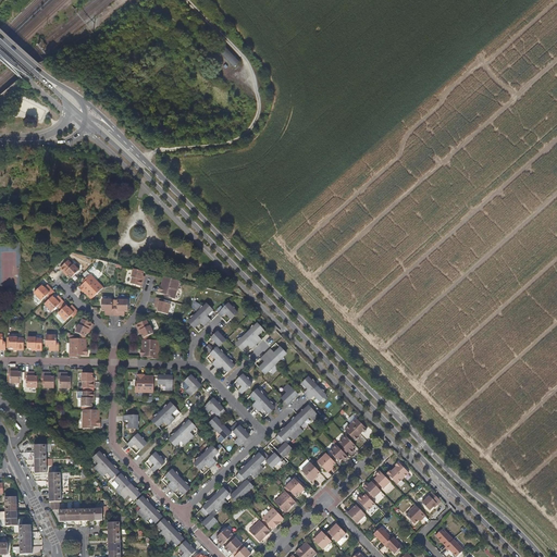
[(225,47),(220,52),(234,67),(239,62),(225,47)]
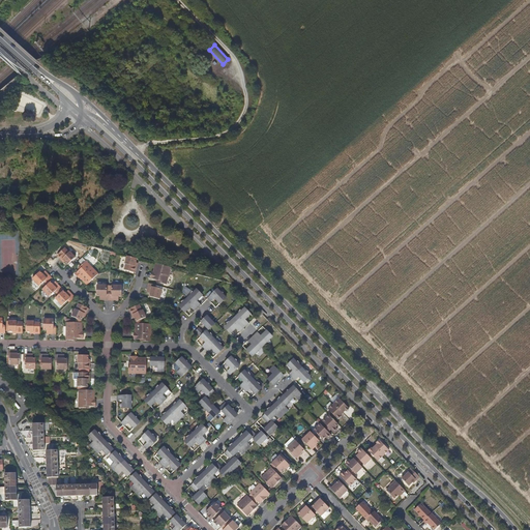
[(64,247),(56,256),(61,260),(63,259),(65,261),(68,264),(76,257),(70,249),(68,252),(64,247)]
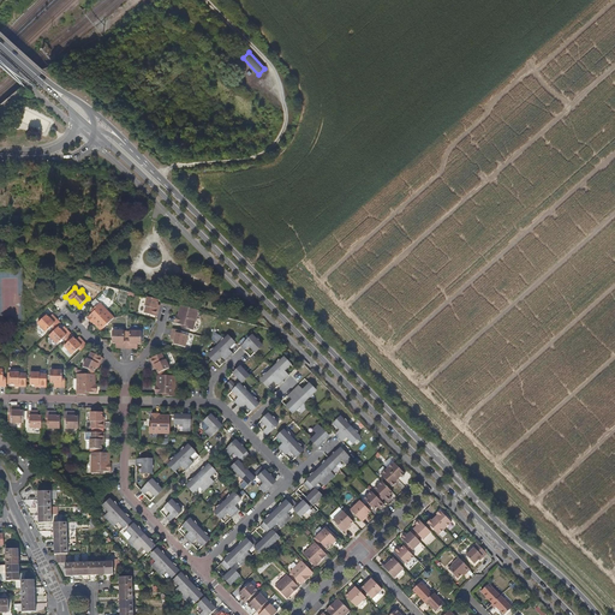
[(157,304),(159,300),(147,297),(144,305),(147,306),(144,314),(156,317),(159,309),(156,308),(157,304)]
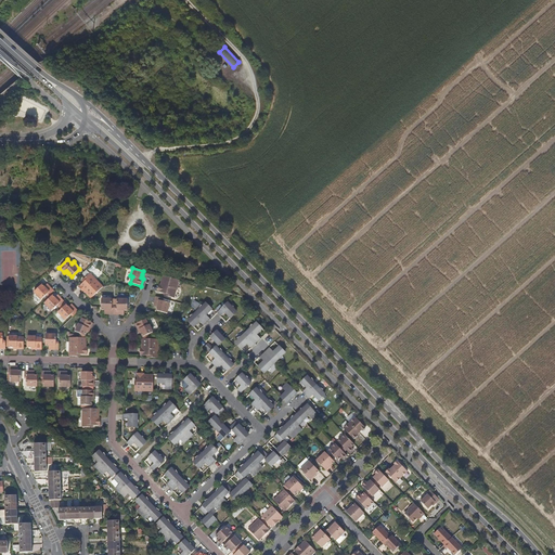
[(91,299),(103,287),(89,273),(84,279),(87,281),(85,283),(84,282),(78,287),(84,293),(85,293),(91,299)]
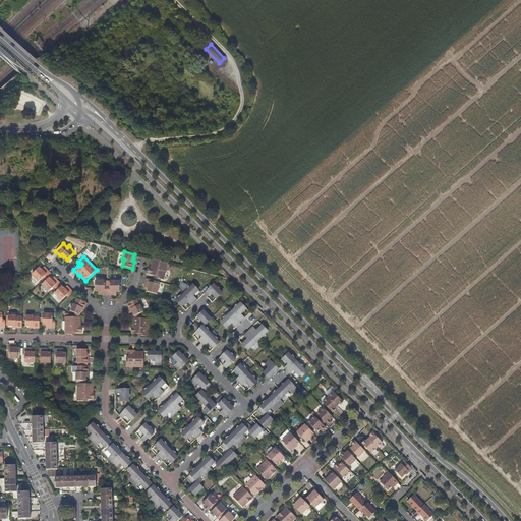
[(163,279),(167,263),(153,258),(151,268),(149,268),(148,274),(153,275),(157,276),(157,278),(163,279)]
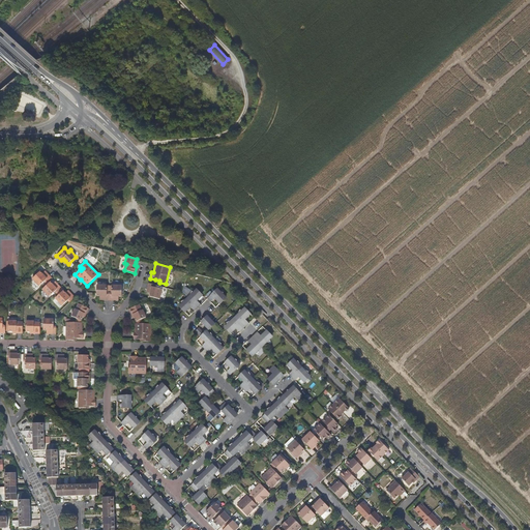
[(39,287),(45,282),(46,284),(49,282),(51,278),(47,274),(45,276),(42,274),(40,272),(32,280),(39,287)]
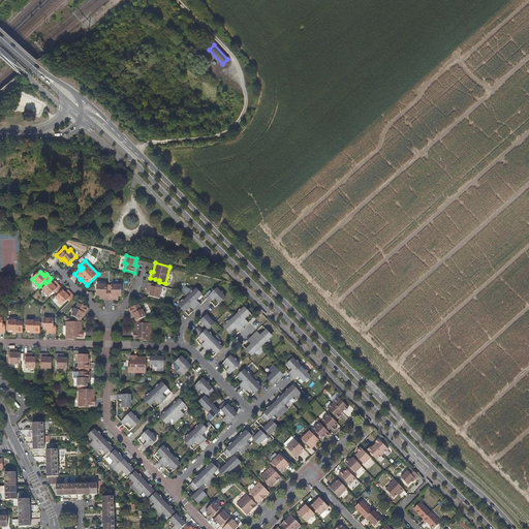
[(56,293),(61,289),(61,288),(57,284),(54,286),(53,284),(50,282),(48,285),(42,289),(50,297),(55,292),(56,293)]
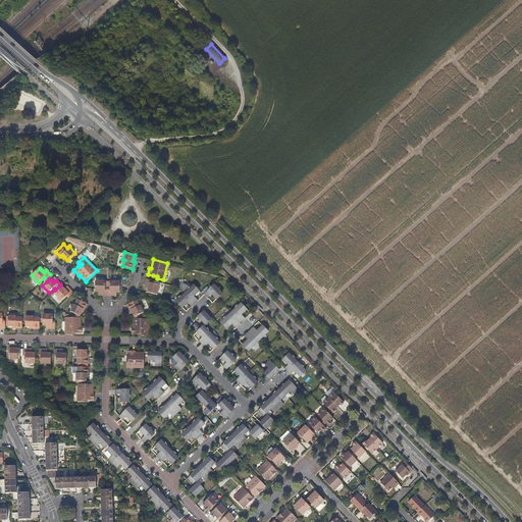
[(157,295),(160,284),(153,283),(154,280),(149,279),(147,279),(145,286),(148,286),(147,290),(147,292),(157,295)]
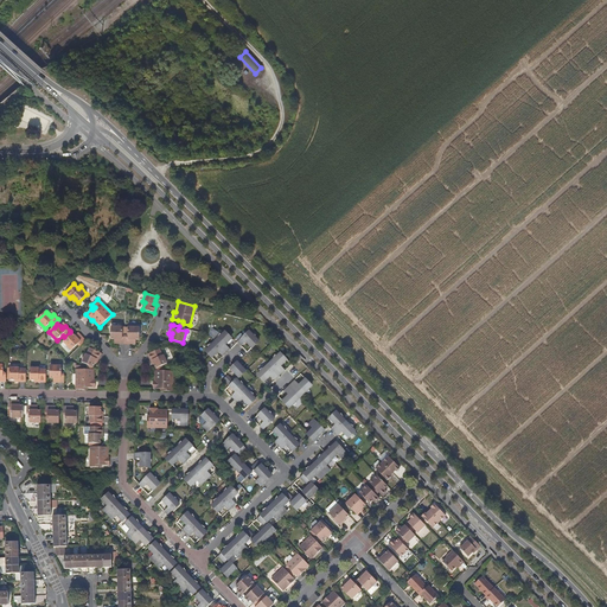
[(122,336),(123,327),(112,327),(110,339),(115,340),(117,340),(117,344),(126,345),(126,336),(122,336)]
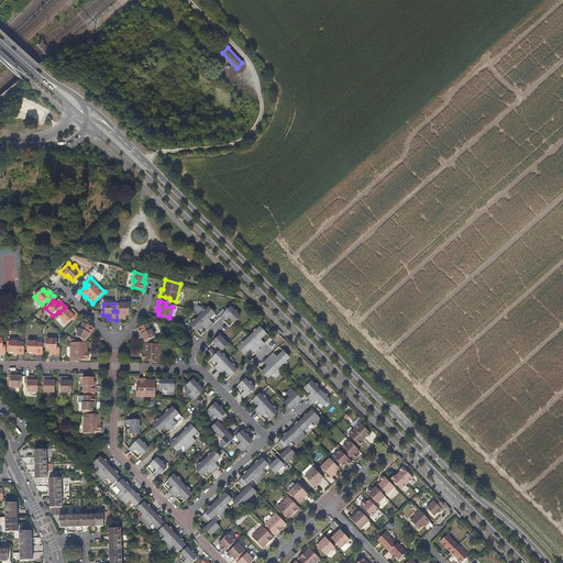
[(130,316),(130,305),(119,304),(119,311),(117,311),(117,320),(124,320),(124,316),(127,316),(130,316)]
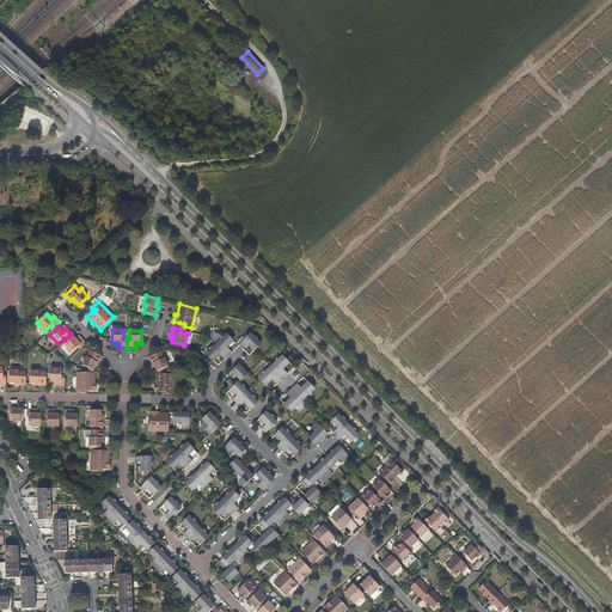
[(234,341),(228,335),(225,338),(222,337),(221,341),(222,341),(215,348),(214,347),(210,349),(212,350),(209,354),(214,360),(221,354),(226,359),(232,352),(228,347),(234,341)]
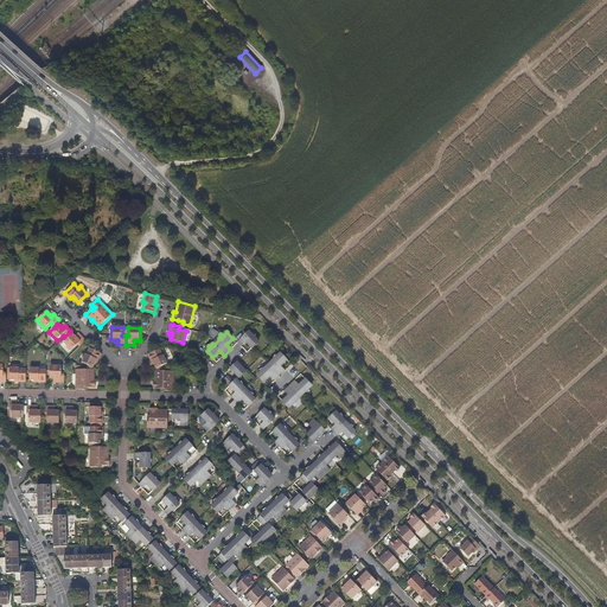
[(249,332),(238,342),(241,345),(246,340),(253,347),(259,342),(255,338),(255,336),(254,334),(253,336),(249,332)]
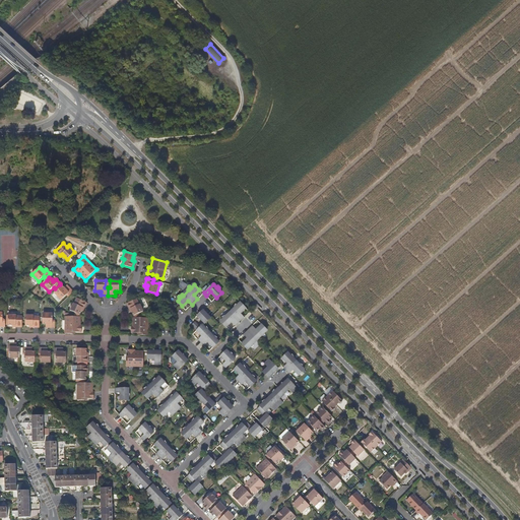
[(68,298),(73,293),(68,287),(66,289),(64,288),(62,286),(57,290),(54,294),(61,301),(66,296),(68,298)]
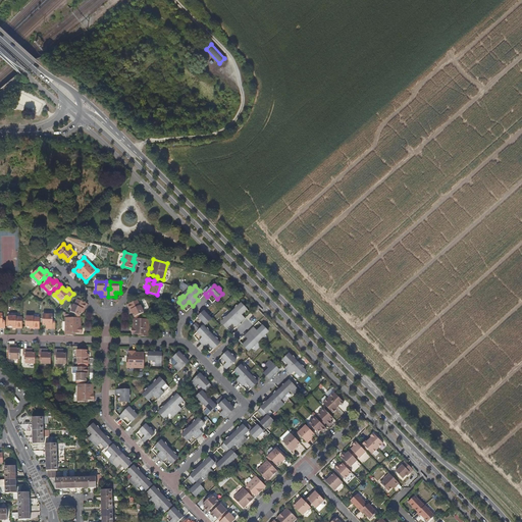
[(85,312),(88,305),(79,300),(75,305),(74,305),(71,312),(74,314),(80,316),(82,313),(84,311),(85,312)]
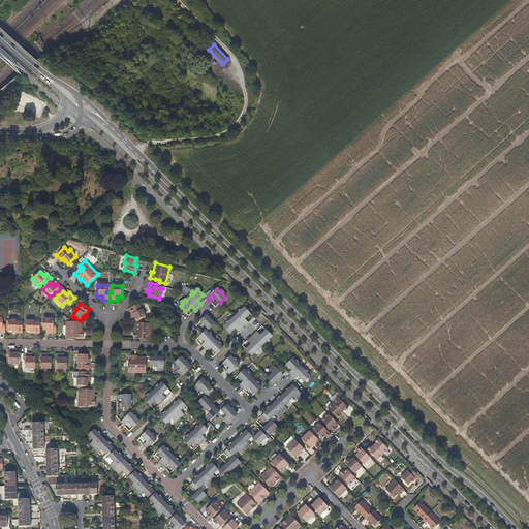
[(147,316),(138,304),(129,309),(132,315),(132,316),(133,315),(135,317),(136,320),(142,318),(147,316)]
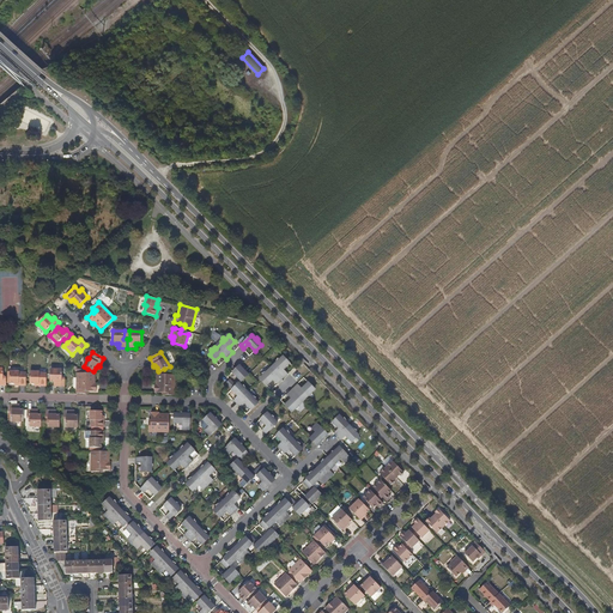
[(290,363),(284,357),(278,362),(277,360),(274,363),(275,364),(268,371),(267,371),(265,372),(266,374),(260,380),(266,386),(273,380),(278,384),(281,381),(277,376),(280,374),(284,377),(287,375),(283,370),(290,363)]
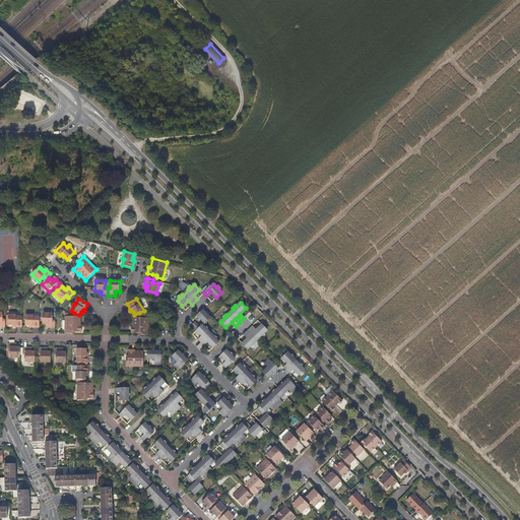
[(204,323),(210,318),(203,310),(197,315),(204,323)]
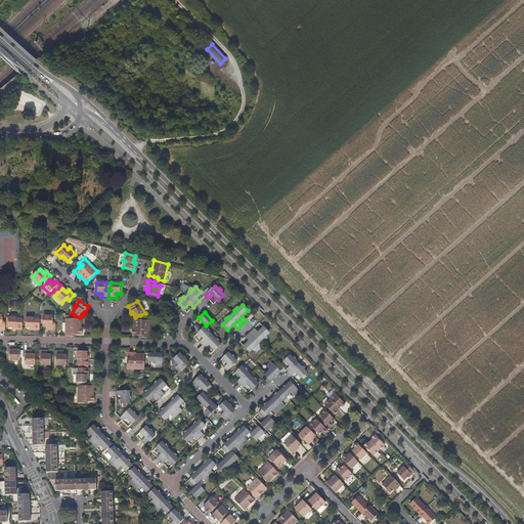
[(53,323),(53,316),(43,316),(43,328),(46,328),(49,328),(49,331),(55,331),(55,323),(53,323)]
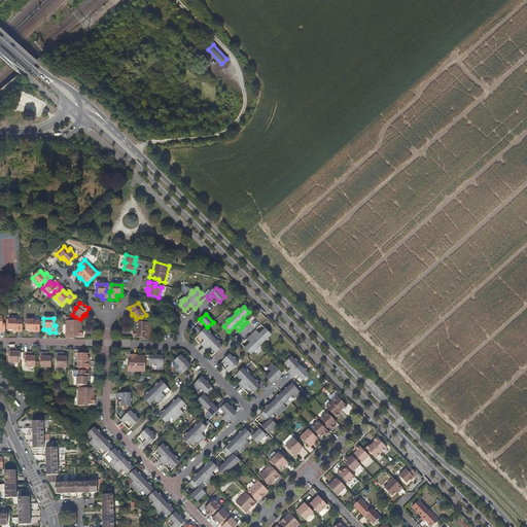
[(23,332),(23,321),(16,321),(16,320),(9,320),(9,321),(9,329),(12,329),(15,329),(15,332),(23,332)]
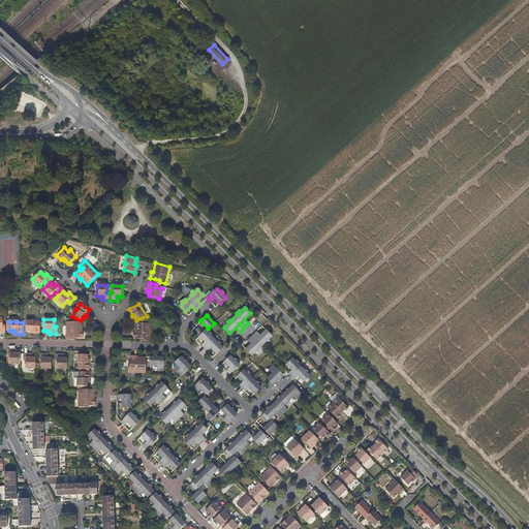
[(39,334),(40,322),(35,322),(35,321),(26,321),(26,332),(30,332),(33,332),(33,334),(39,334)]
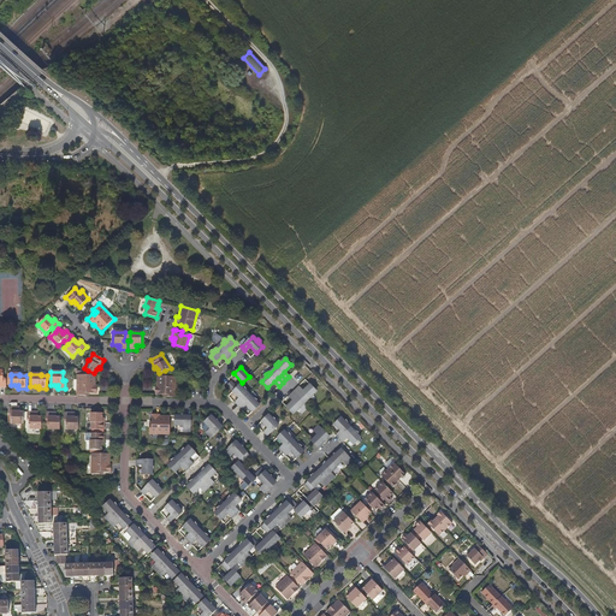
[(98,386),(98,375),(95,375),(89,375),(77,374),(77,396),(86,396),(86,394),(90,394),(95,394),(95,386),(98,386)]
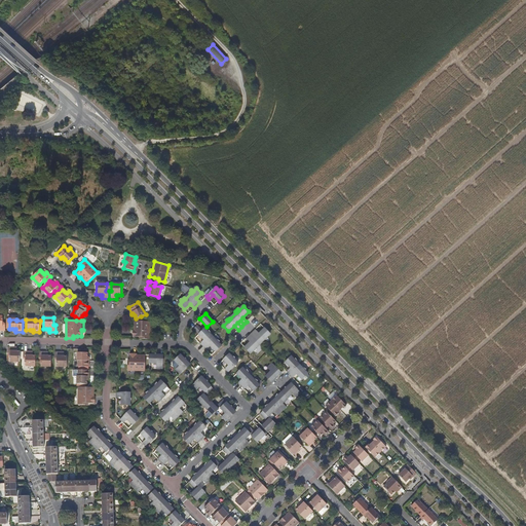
[(150,340),(150,322),(145,321),(141,321),(136,321),(135,321),(135,330),(136,330),(136,337),(140,337),(143,337),(143,340),(148,340),(150,340)]
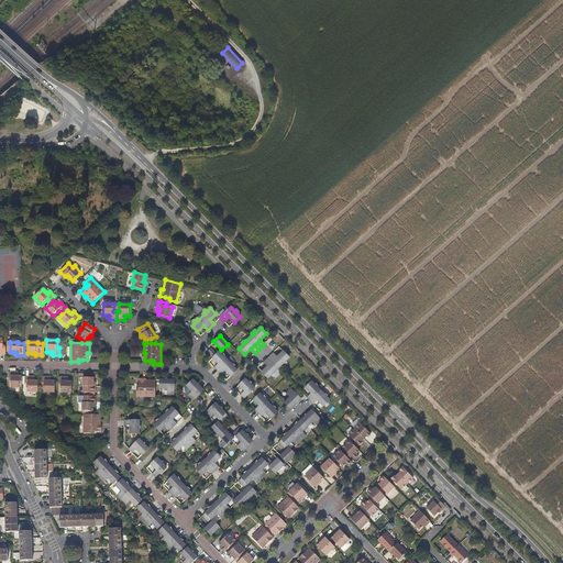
[(232,377),(238,372),(234,368),(236,367),(233,365),(232,366),(225,360),(227,359),(224,356),(223,357),(220,354),(218,356),(212,351),(209,354),(221,365),(217,370),(222,376),(227,372),(232,377)]
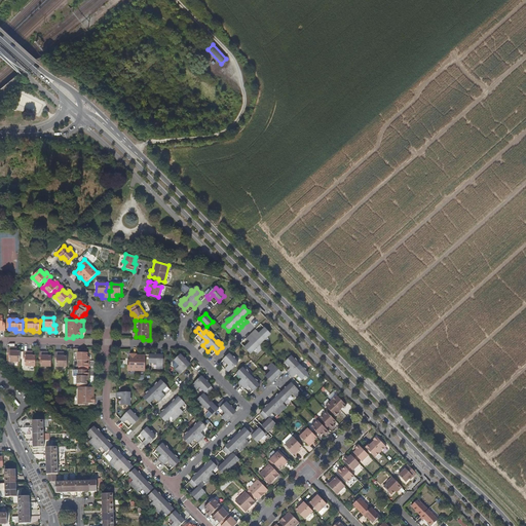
[(246,349),(252,354),(256,350),(258,351),(259,349),(258,348),(265,342),(265,343),(268,341),(267,340),(271,336),(266,330),(261,335),(257,332),(254,335),(257,338),(255,341),(251,337),(248,340),(252,344),(246,349)]
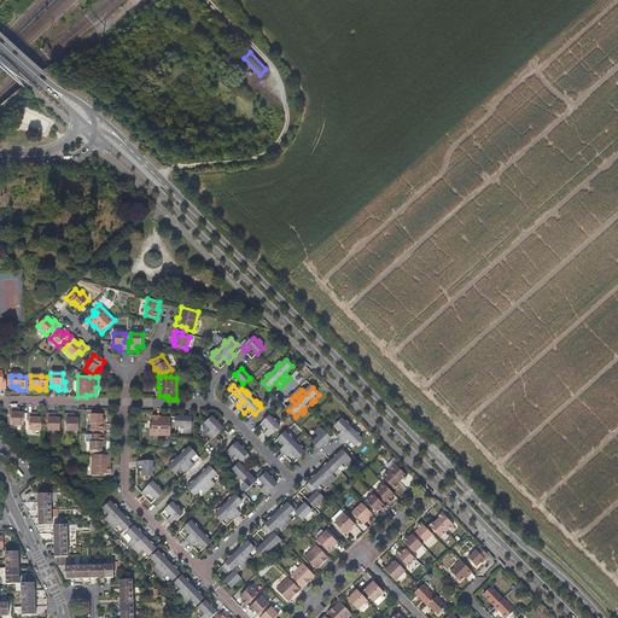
[(23,426),(24,413),(17,414),(17,409),(10,409),(10,418),(12,418),(12,426),(23,426)]
